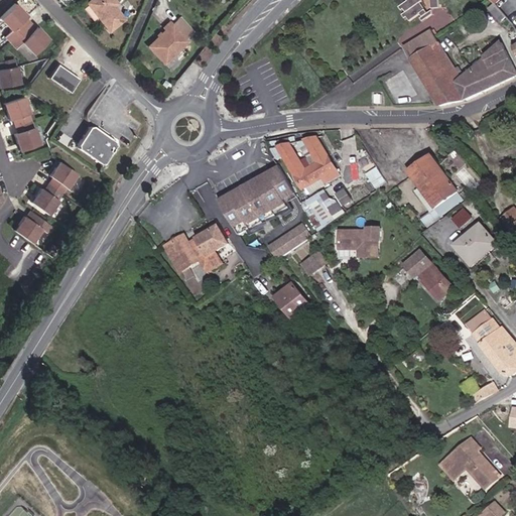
[(123,4),(119,0),(94,0),(89,4),(113,33),(129,20),(119,7),(123,4)]
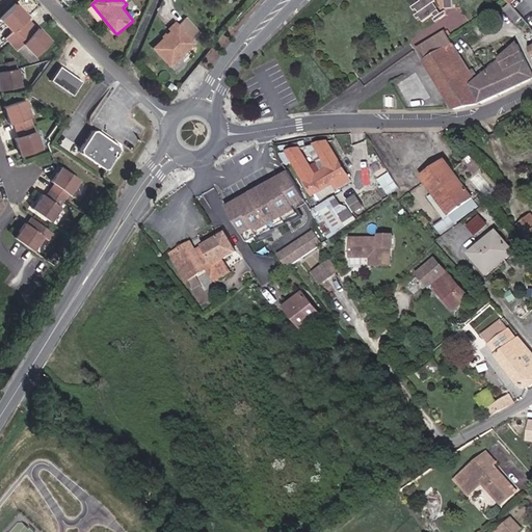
[(451,10),(449,0),(417,0),(410,5),(420,20),(429,11),(433,17),(439,11),(431,3),(431,0),(440,0),(442,11),(451,10)]
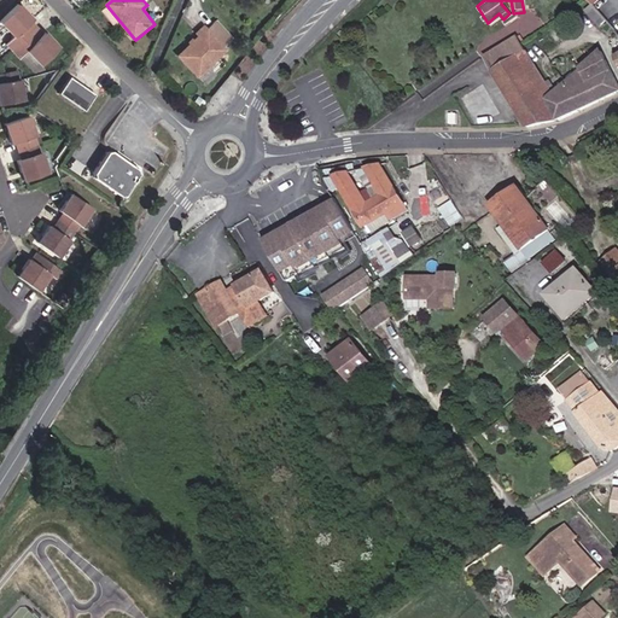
[(11,46),(28,31),(23,25),(25,23),(11,6),(0,16),(0,34),(4,39),(11,46)]
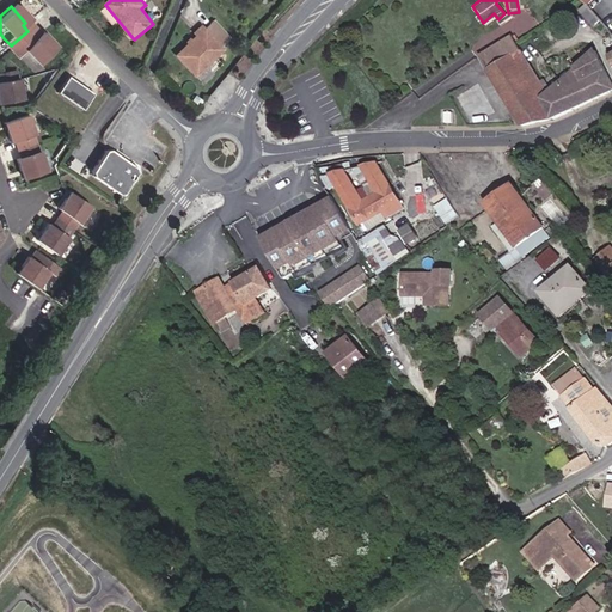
[(209,30),(206,25),(196,35),(199,37),(195,41),(193,38),(188,43),(190,44),(178,56),(201,78),(228,51),(225,48),(234,38),(218,23),(209,30)]
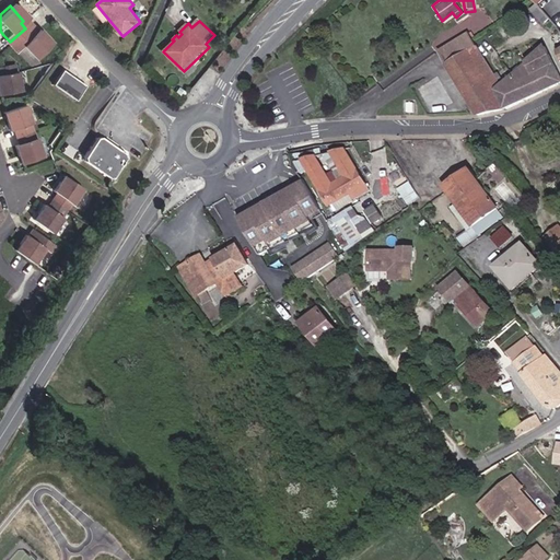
[(27,63),(46,47),(34,33),(32,35),(25,28),(10,42),(16,49),(27,63)]
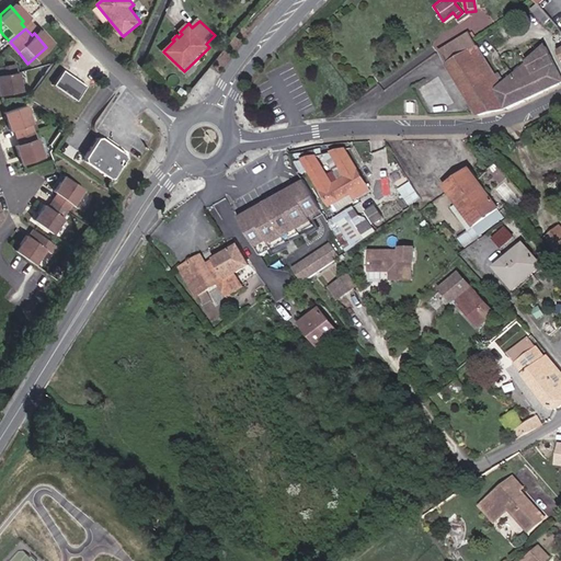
[(0,44),(3,48),(10,42),(3,35),(0,38),(0,44)]
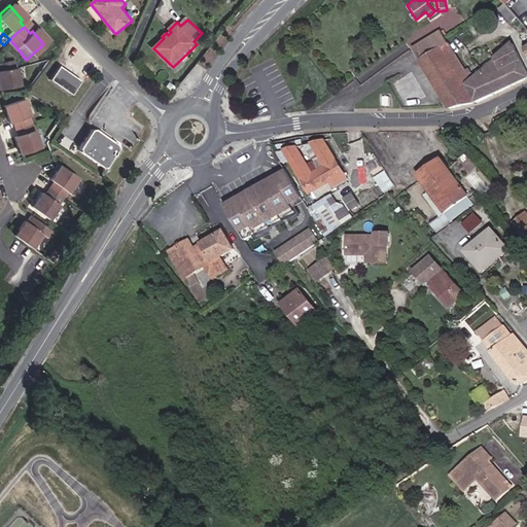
[(9,53),(15,46),(9,39),(3,45),(9,53)]
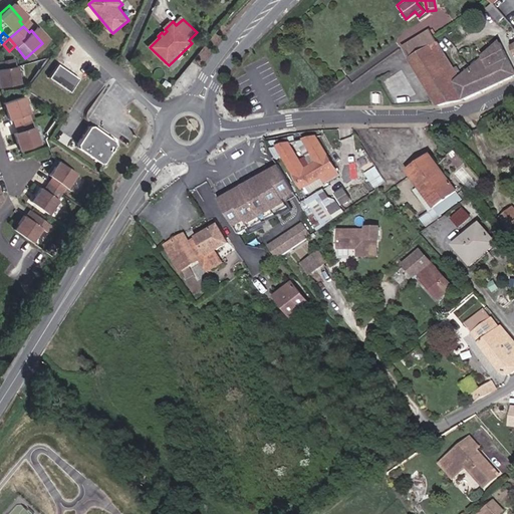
[(464,100),(448,71),(455,67),(442,38),(433,42),(437,50),(416,58),(437,107),(447,106),(464,100)]
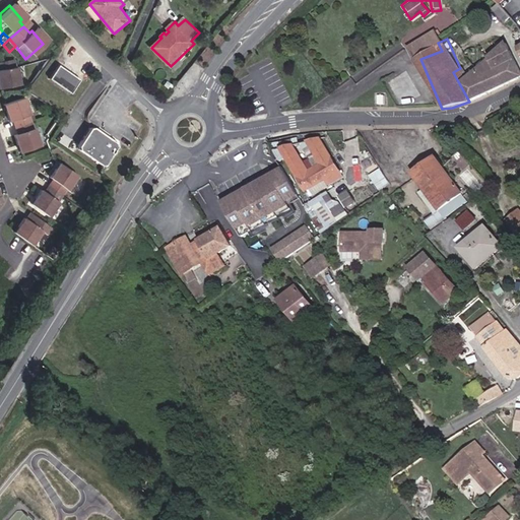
[(453,72),(469,102),(519,75),(519,70),(512,45),(465,78),(460,68),(453,72)]
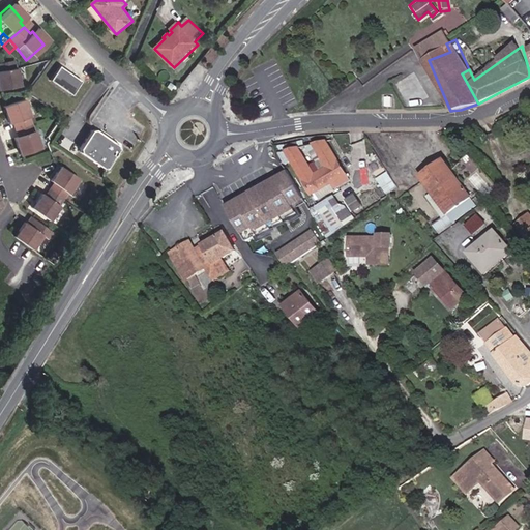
[(40,78),(62,92),(74,74),(53,60),(40,78)]
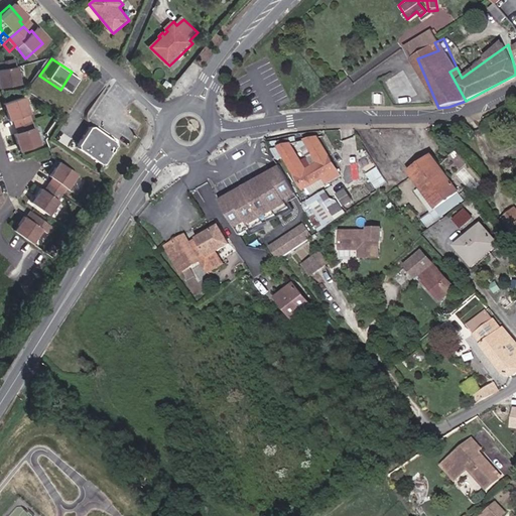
[(20,69),(0,72),(0,80),(2,90),(23,84),(20,69)]
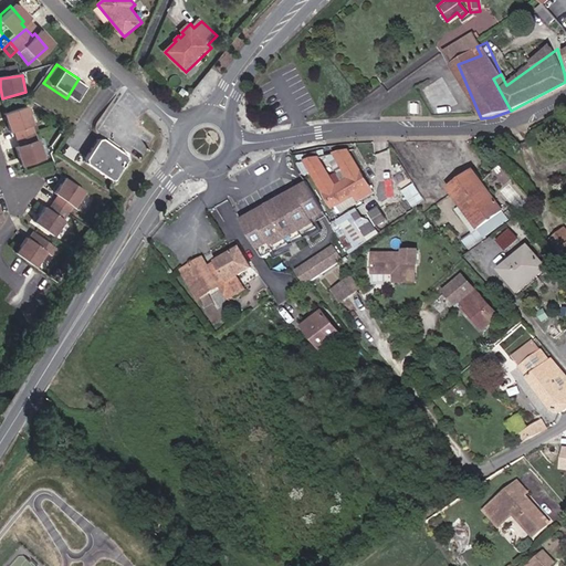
[(35,126),(30,108),(8,116),(13,134),(18,133),(23,147),(41,140),(35,126)]
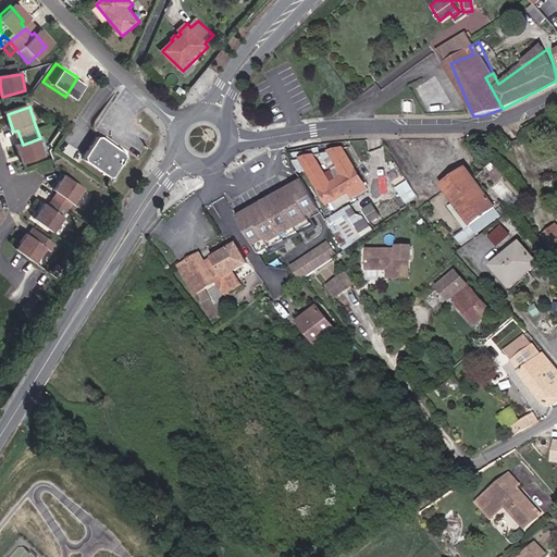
[(107,138),(100,138),(89,157),(90,162),(112,177),(115,176),(127,156),(107,138)]
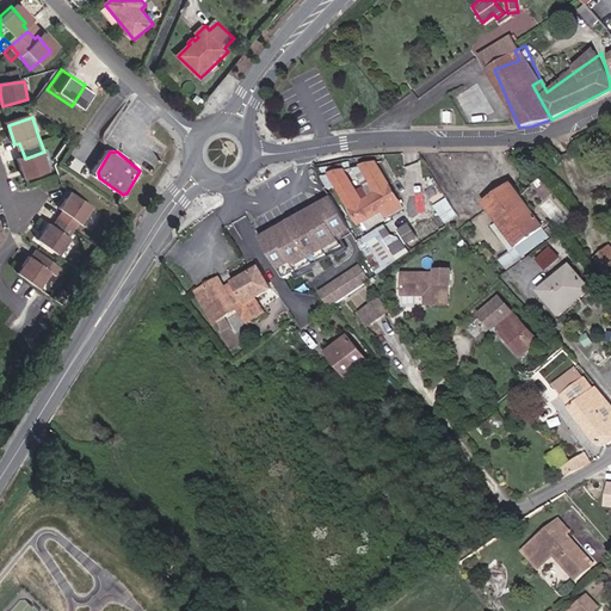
[(45,153),(20,161),(26,179),(51,172),(45,153)]
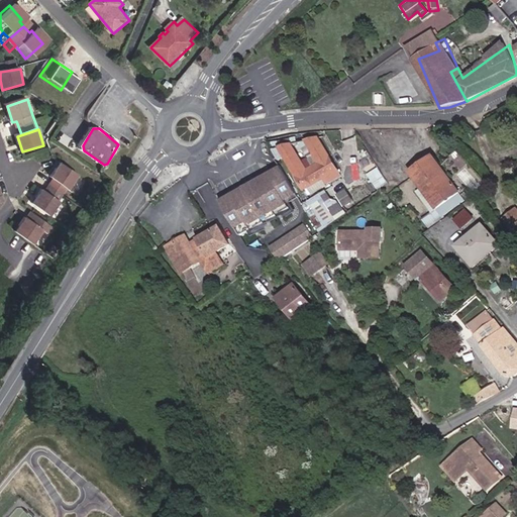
[(280,148),(304,190),(323,178),(326,184),(340,176),(317,136),(306,139),(318,163),(307,170),(291,143),(280,148)]
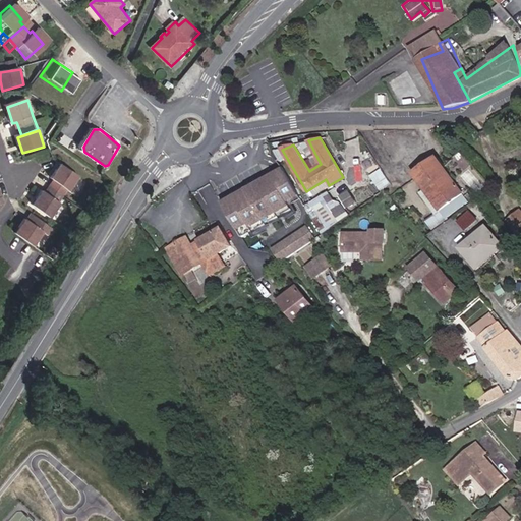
[(417,177),(445,213),(468,195),(441,158),(417,177)]
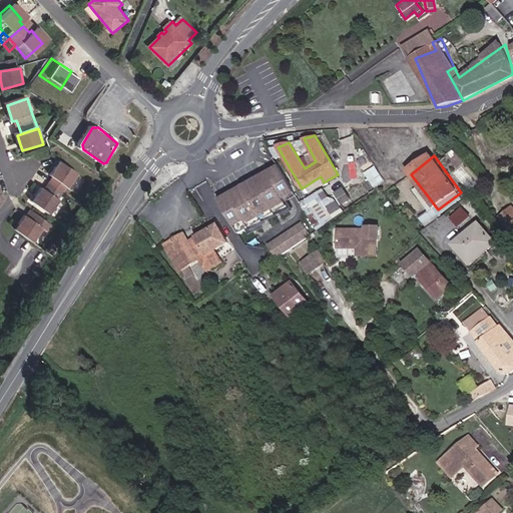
[(79,173),(62,161),(52,175),(55,176),(46,189),(61,199),(67,185),(70,186),(79,173)]
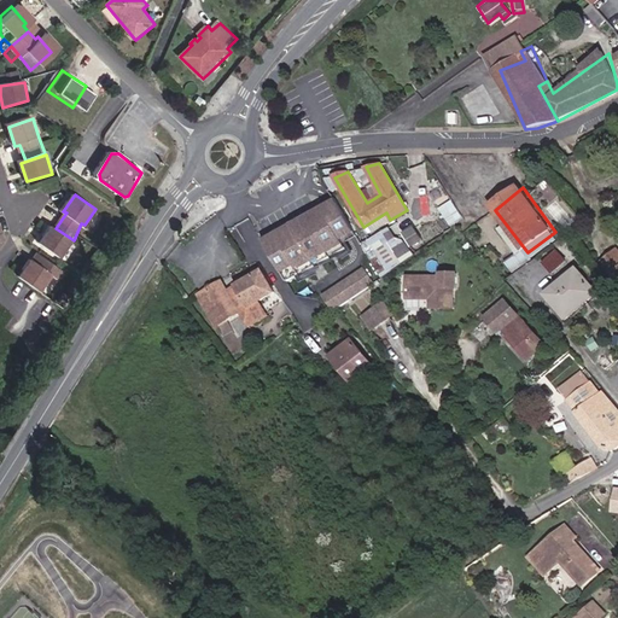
[(349,243),(342,233),(353,227),(334,198),(256,244),(284,284),(349,243)]
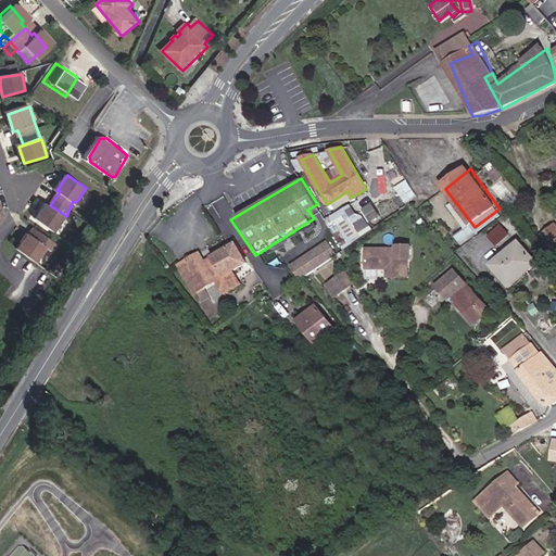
[(366,234),(374,229),(356,202),(350,207),(366,234)]
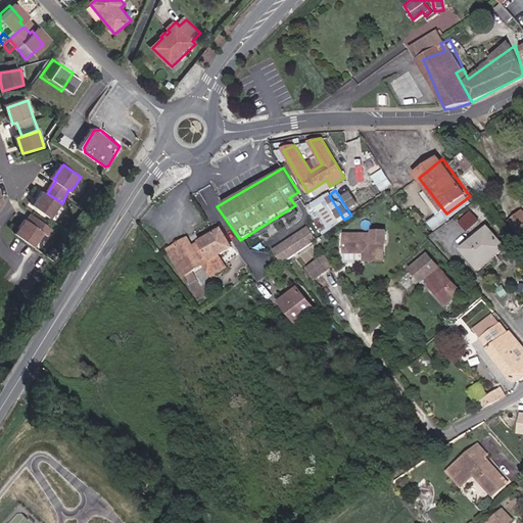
[(62,203),(47,193),(44,191),(35,204),(53,218),(62,203)]
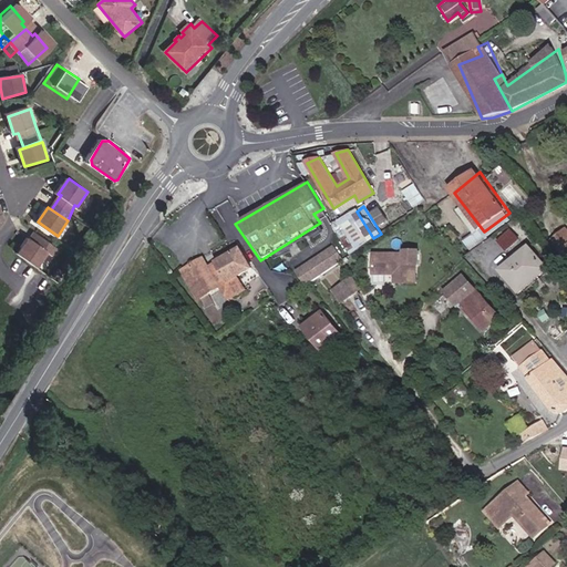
[(351,254),(373,238),(357,212),(334,226),(351,254)]
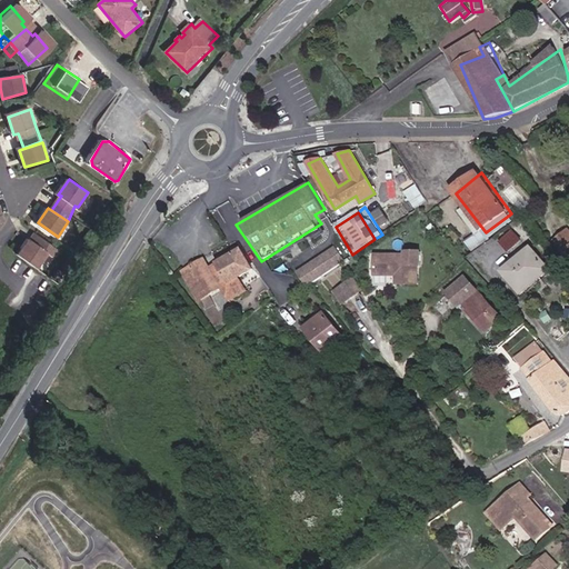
[(547,270),(512,229),(497,242),(512,261),(500,271),(515,289),(531,275),(536,279),(547,270)]
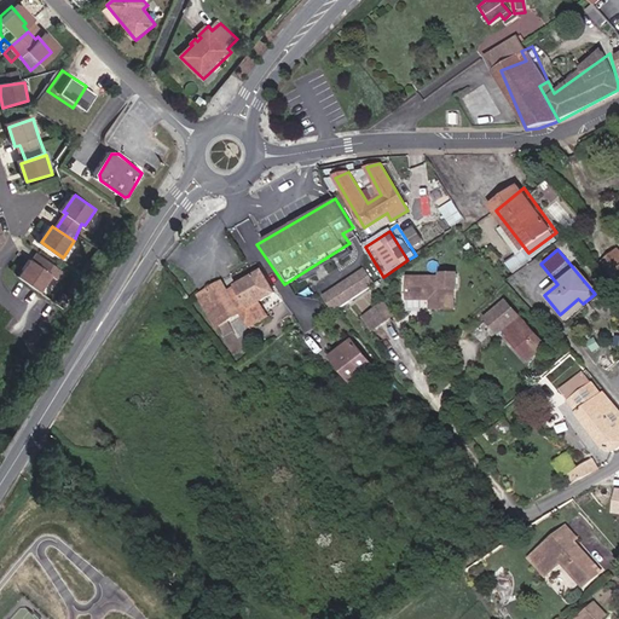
[(618,254),(615,250),(601,262),(618,284),(618,254)]
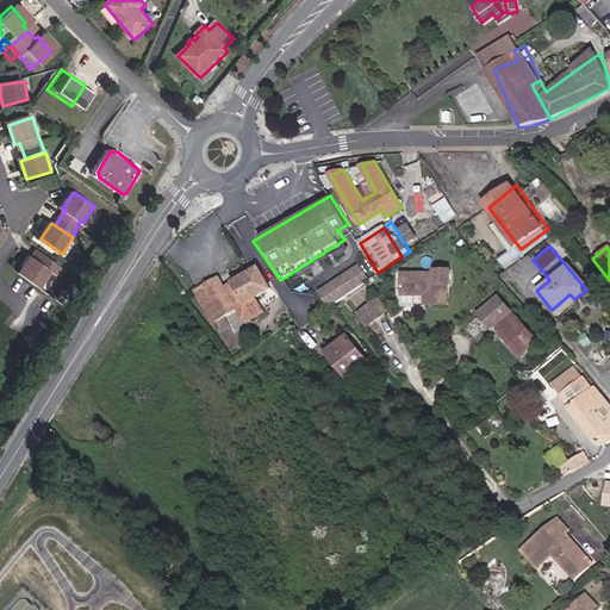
[(49,268),(32,255),(20,273),(42,287),(53,271),(62,278),(68,269),(56,261),(49,268)]
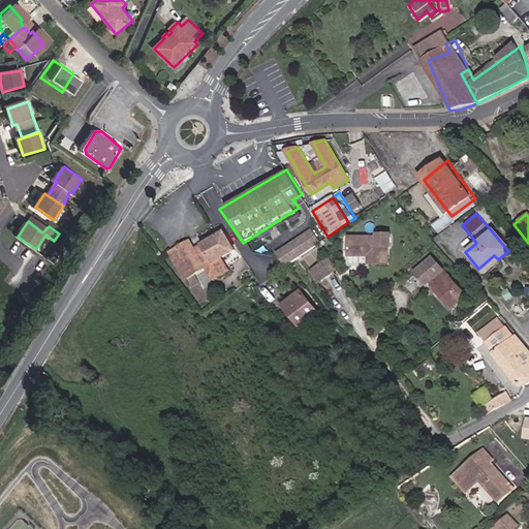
[(316,229),(283,254),(292,268),(327,244),(316,229)]
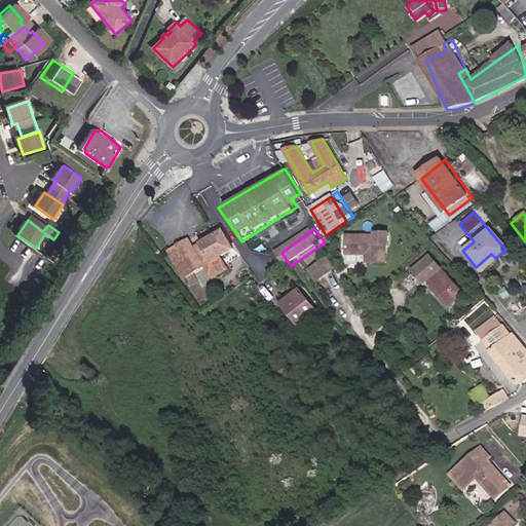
[(194,239),(172,252),(189,280),(211,269),(217,279),(236,271),(227,259),(239,251),(228,230),(199,248),(194,239)]
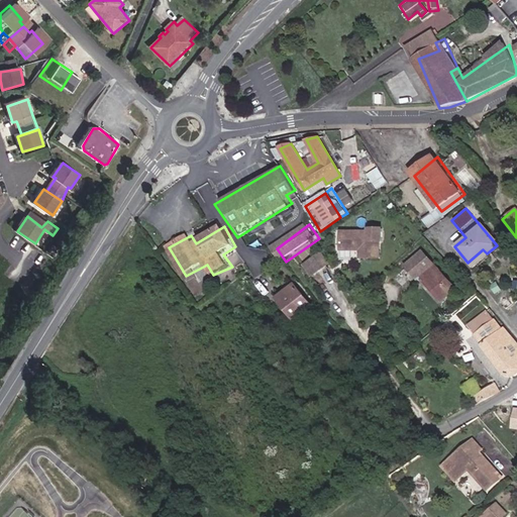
[(378,240),(368,240),(368,231),(339,231),(339,250),(350,250),(353,246),(358,251),(358,259),(378,259),(378,240)]
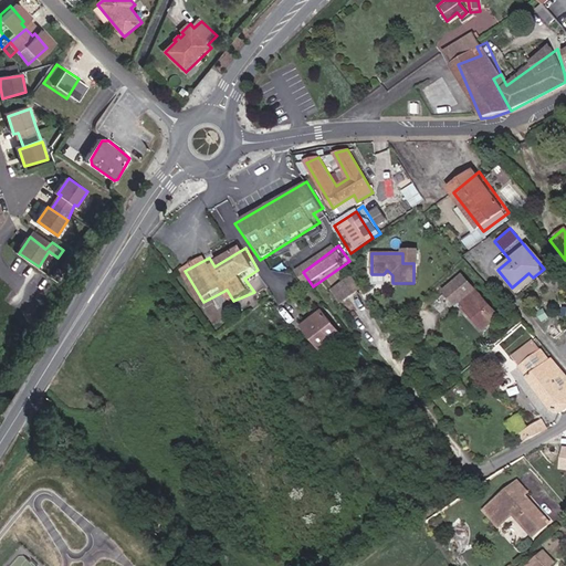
[(402,263),(413,263),(413,253),(402,253),(402,263)]
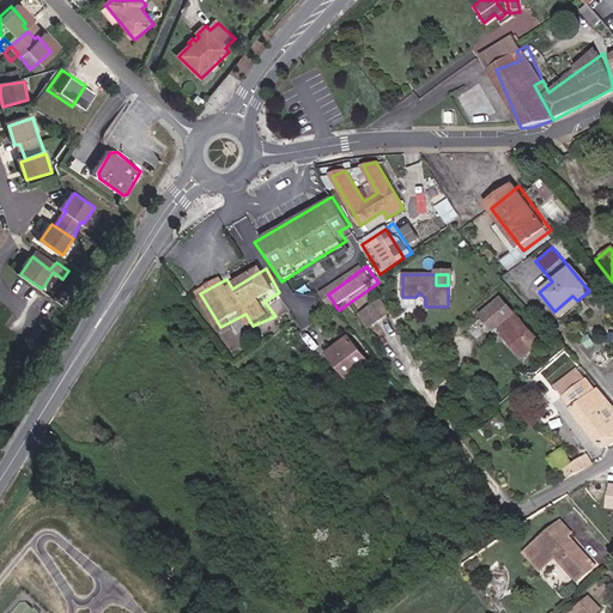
[(559,316),(577,301),(572,296),(554,311),(559,316)]
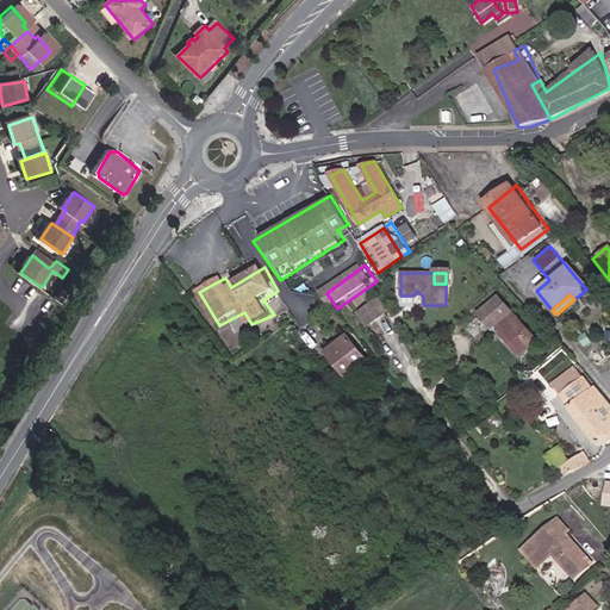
[(367,324),(385,310),(377,298),(358,313),(367,324)]
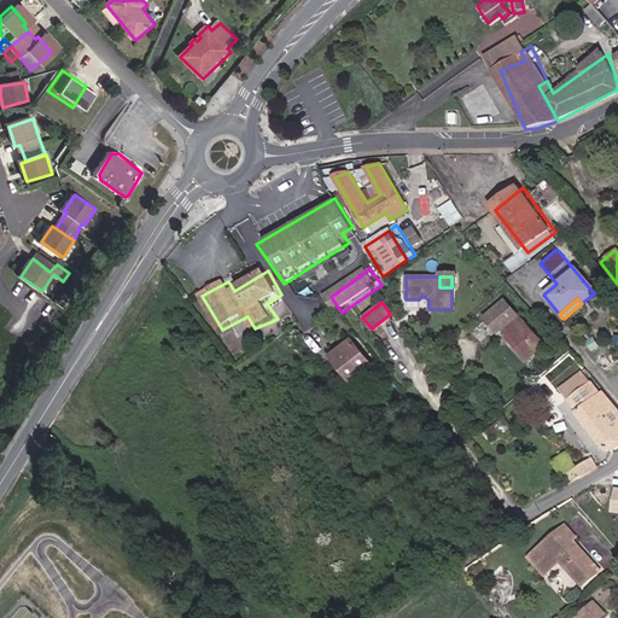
[(541,350),(505,304),(484,320),(496,337),(501,333),(507,340),(506,342),(524,365),(541,350)]
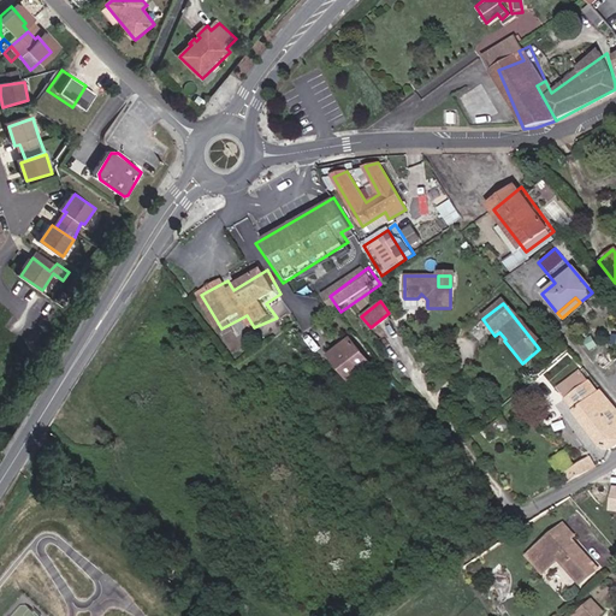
[(356,391),(378,374),(349,339),(332,351),(344,367),(339,371),(356,391)]
